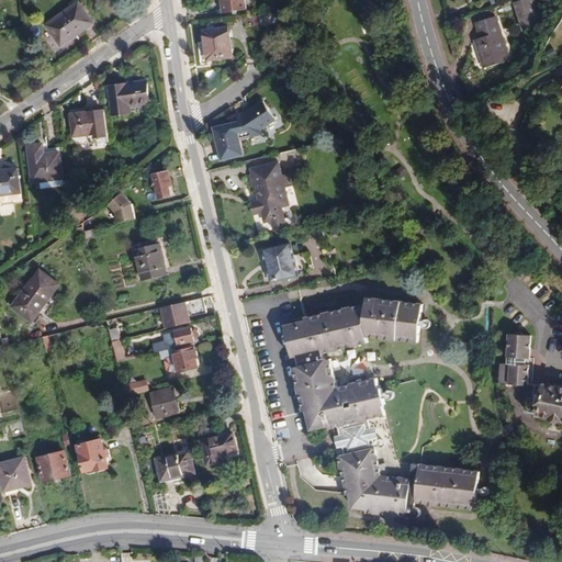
[(221,0),(223,13),(248,10),(246,0),(221,0)]
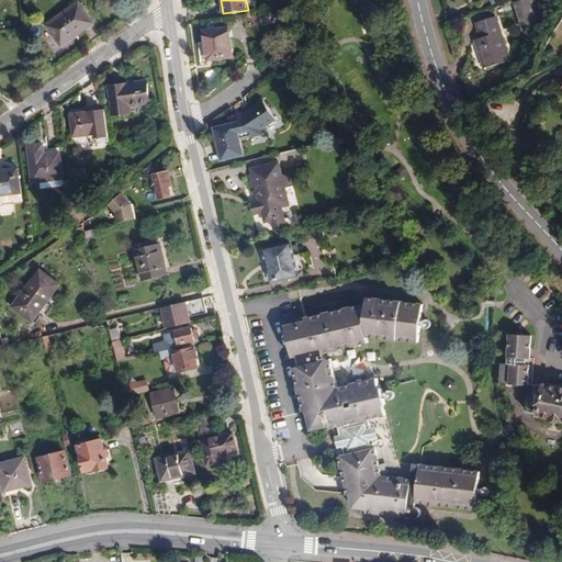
[(536,21),(529,0),(521,0),(512,3),(519,26),(536,21)]
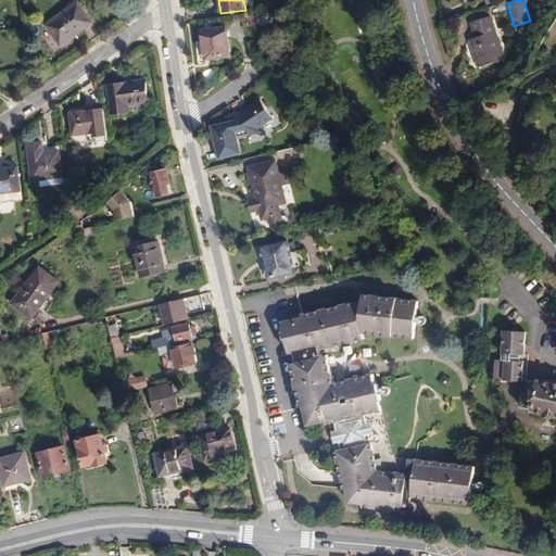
[(79,2),(46,25),(61,48),(76,37),(76,36),(93,24),(79,2)]
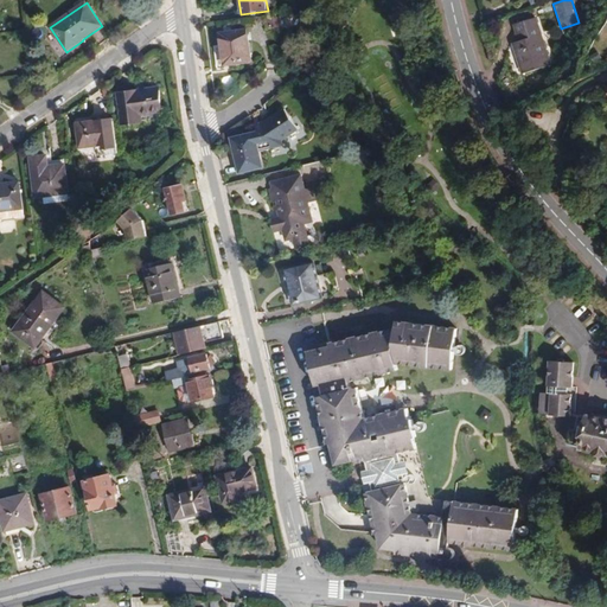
[(278,29),(276,18),(267,19),(268,30),(278,29)]
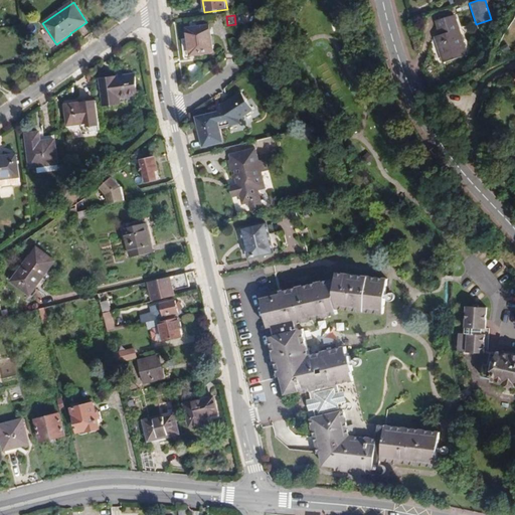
[(440,35),(434,37),(443,63),(467,55),(454,16),(436,22),(440,35)]
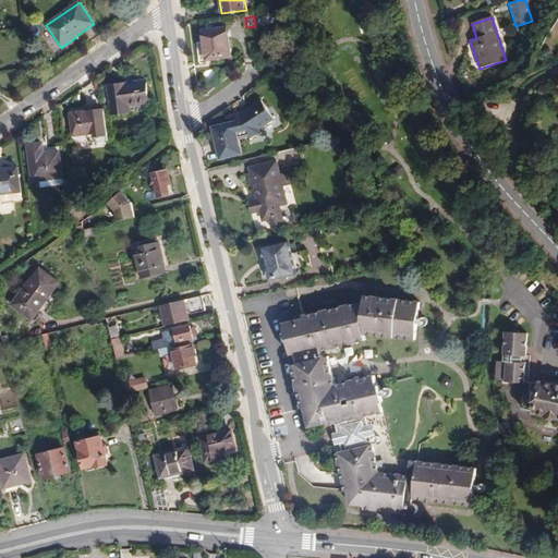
[(204,32),(207,61),(232,59),(229,29),(204,32)]
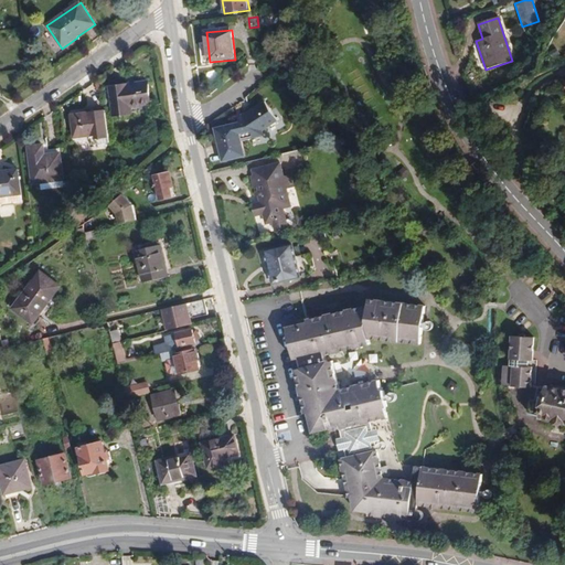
[(150,81),(109,87),(113,117),(134,115),(134,108),(152,106),(150,81)]
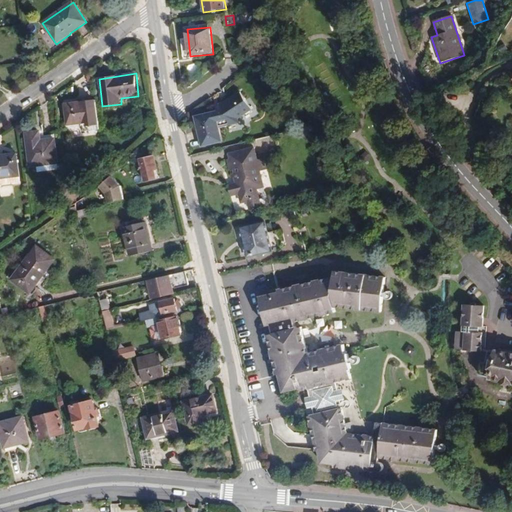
[(196,116),(202,147),(223,141),(220,128),(239,123),(239,118),(252,110),(240,93),(223,103),(216,105),(218,112),(196,116)]
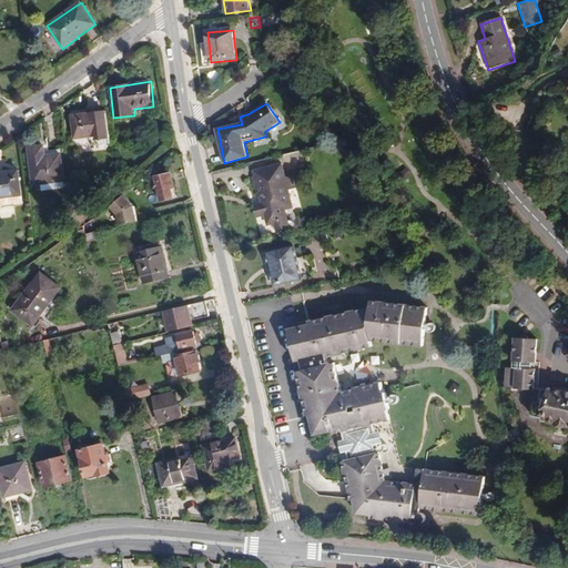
[(112,143),(108,112),(72,115),(75,141),(91,140),(92,145),(112,143)]
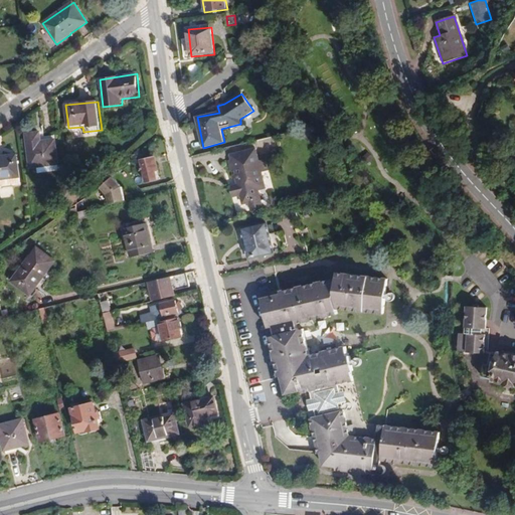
[(26,134),(30,167),(58,164),(55,139),(41,141),(40,132),(26,134)]
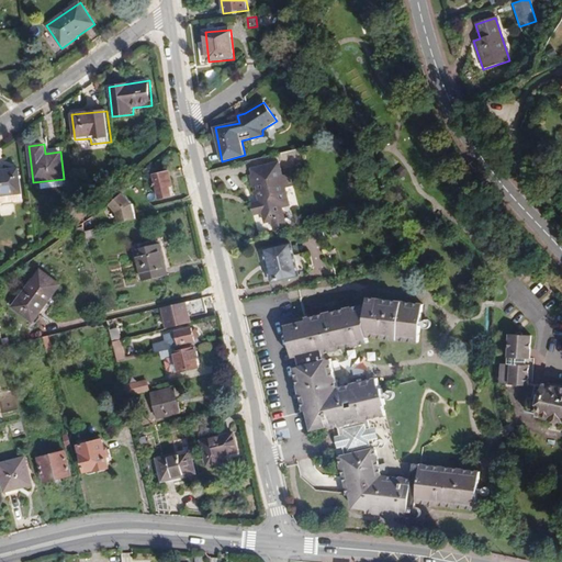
[(292,184),(289,173),(282,175),(279,161),(256,167),(257,172),(253,173),(250,173),(255,193),(258,193),(260,193),(262,200),(259,201),(250,202),(254,214),(262,212),(265,211),(267,221),(271,220),(273,228),(285,225),(283,216),(281,217),(279,205),(281,205),(289,203),(285,187),(292,184)]
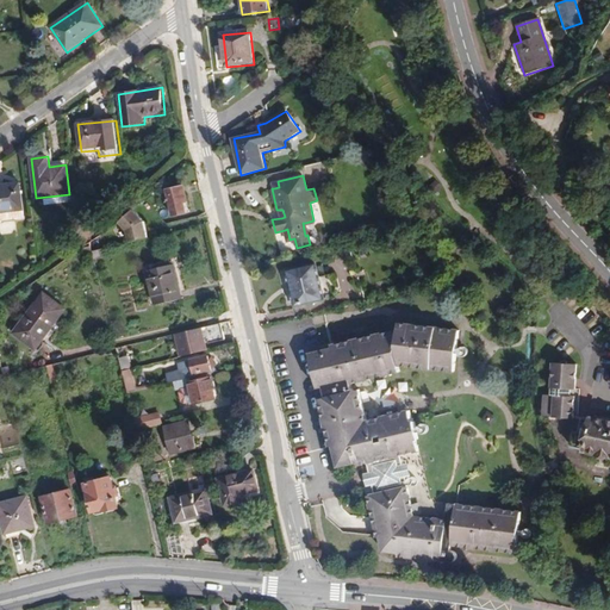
[(393,175),(386,179),(396,193),(403,188),(393,175)]
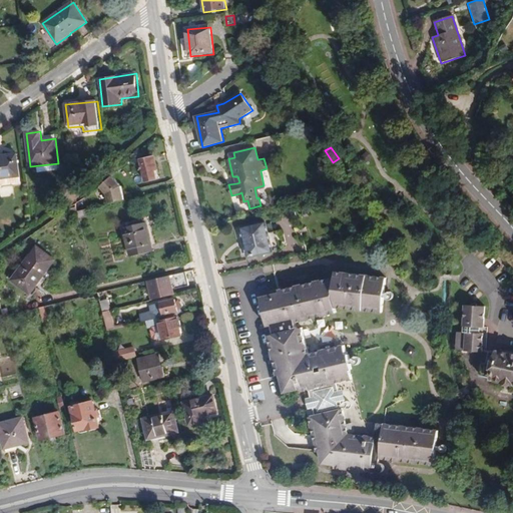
[(0,155),(0,183),(21,181),(17,153),(0,155)]
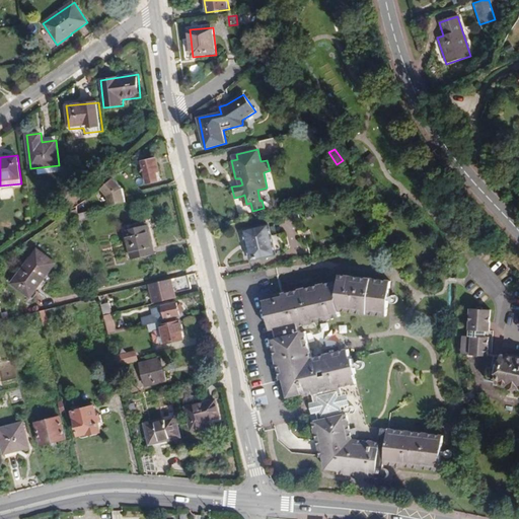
[(141,162),(147,183),(159,181),(157,172),(160,172),(156,158),(141,162)]
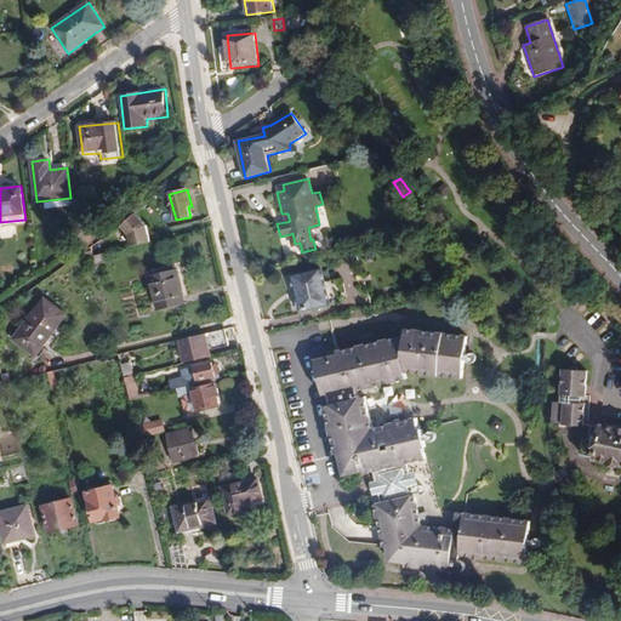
[(151,241),(146,227),(135,215),(129,218),(120,226),(129,235),(131,246),(151,241)]
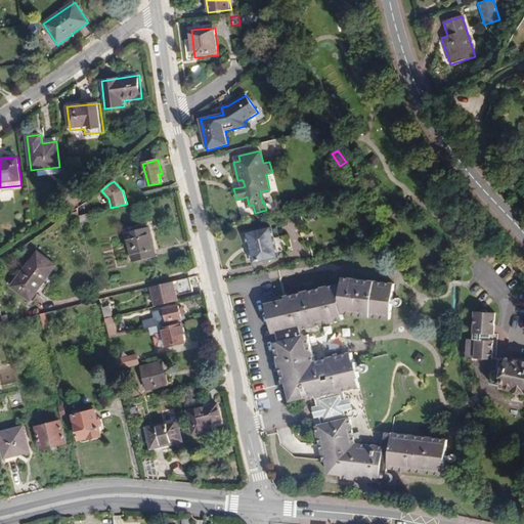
[(91,219),(89,213),(79,216),(80,221),(91,219)]
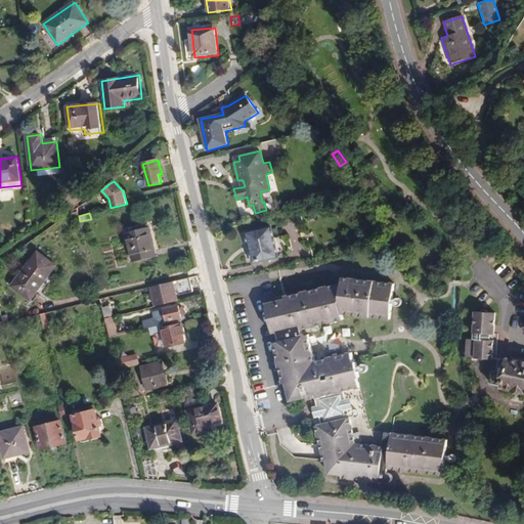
[(126,231),(132,262),(157,257),(149,226),(126,231)]
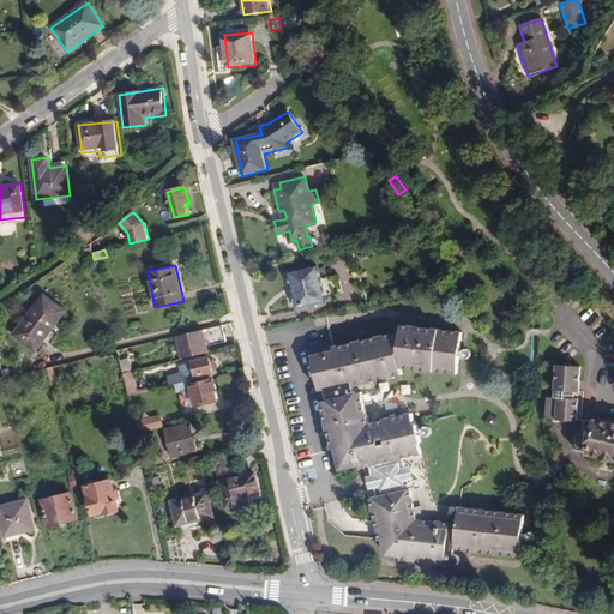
[(319,265),(289,272),(298,307),(335,299),(330,276),(323,278),(319,265)]
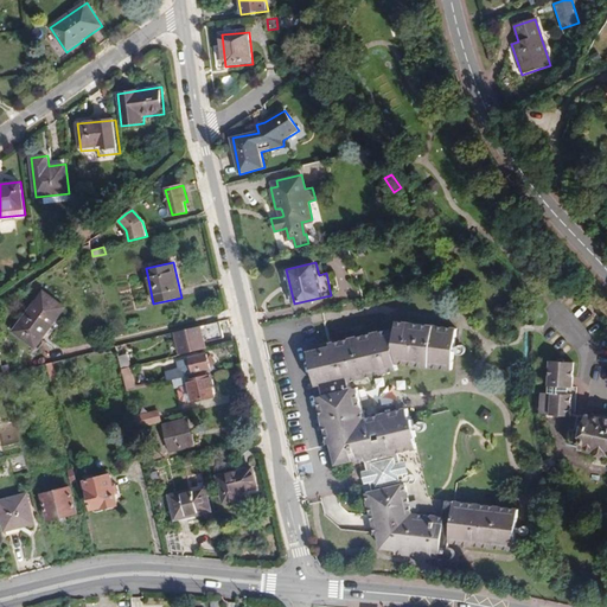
[(492,287),(486,293),(503,310),(508,305),(492,287)]
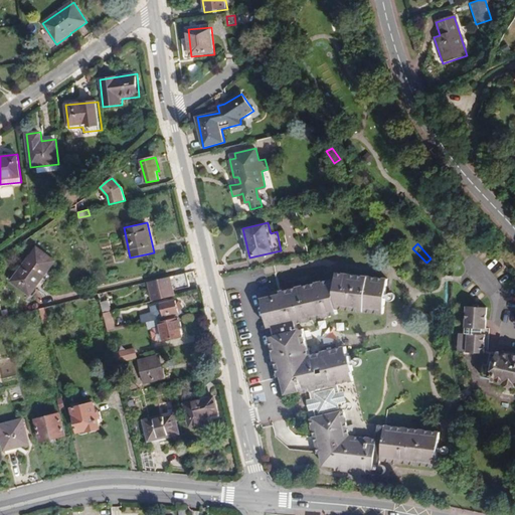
[(37,246),(11,282),(29,295),(55,261),(37,246)]
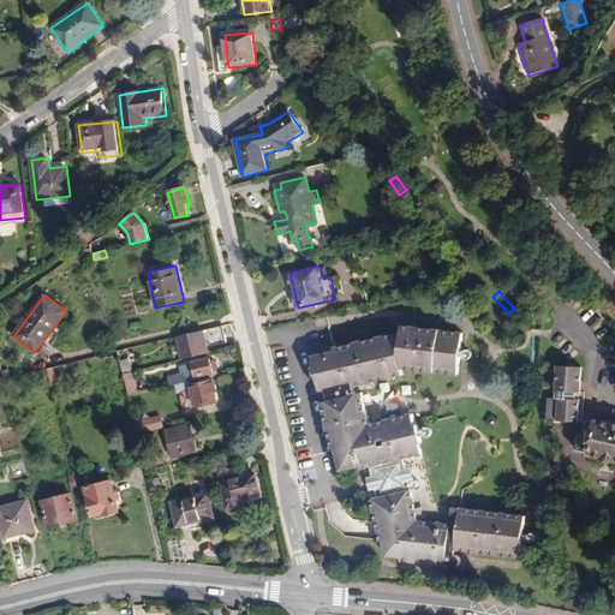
[(226,342),(222,326),(180,335),(186,358),(212,352),(210,347),(226,342)]
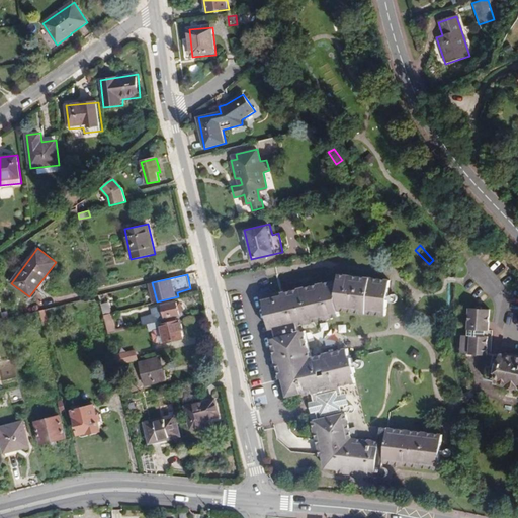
[(356,382),(354,372),(355,371),(352,357),(350,357),(348,348),(312,355),(306,331),(299,332),(298,326),(341,317),(340,310),(385,315),(390,280),(340,274),(339,279),(282,292),(283,295),(264,300),(270,329),(275,328),(277,337),(271,339),(280,378),(283,377),(287,396),(305,392),(306,394),(312,393),(342,385),(356,382)]
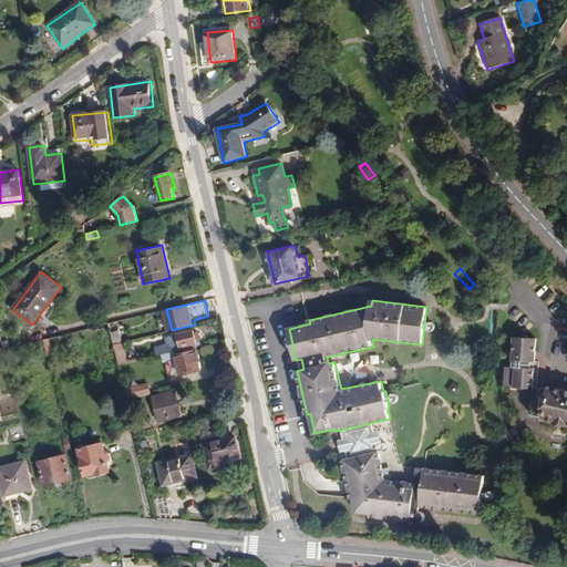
[(8,340),(4,328),(0,329),(0,337),(3,350),(10,348),(9,339),(8,340)]
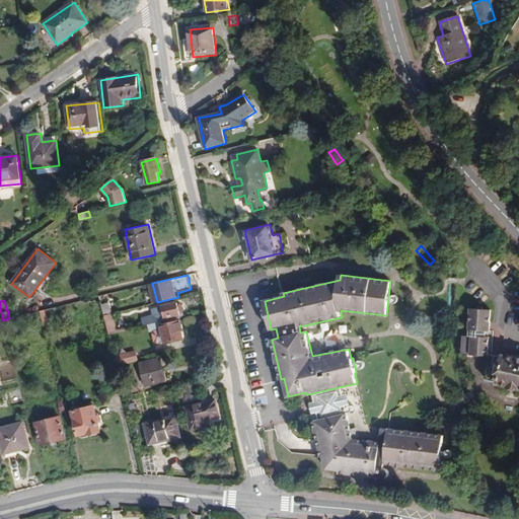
[(184,313),(181,302),(177,303),(177,301),(162,304),(165,320),(181,316),(180,314),(184,313)]
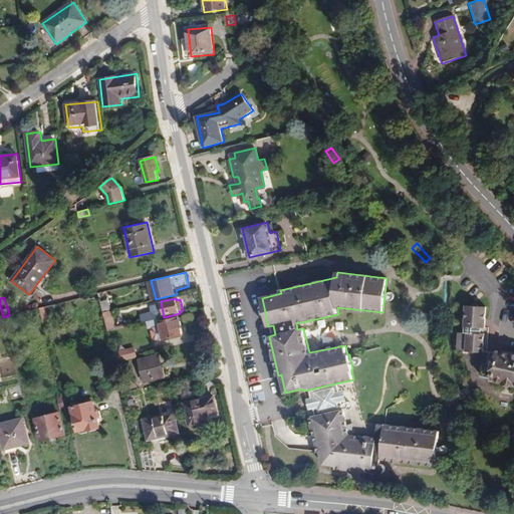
[(110,310),(108,300),(100,302),(102,312),(110,310)]
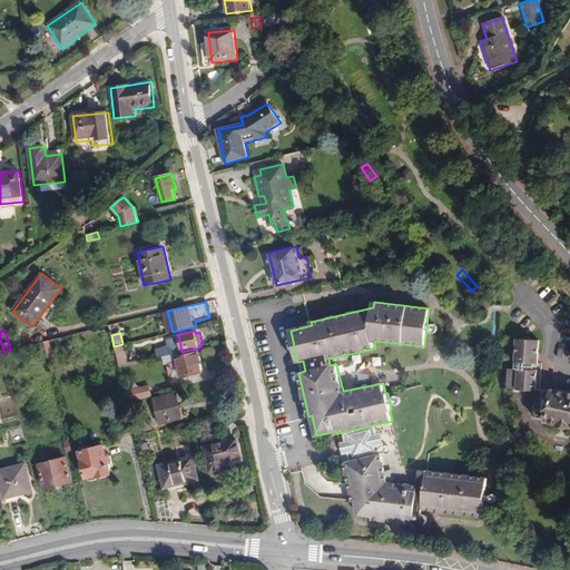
[(539,363),(540,340),(517,338),(516,362),(534,363),(539,363)]
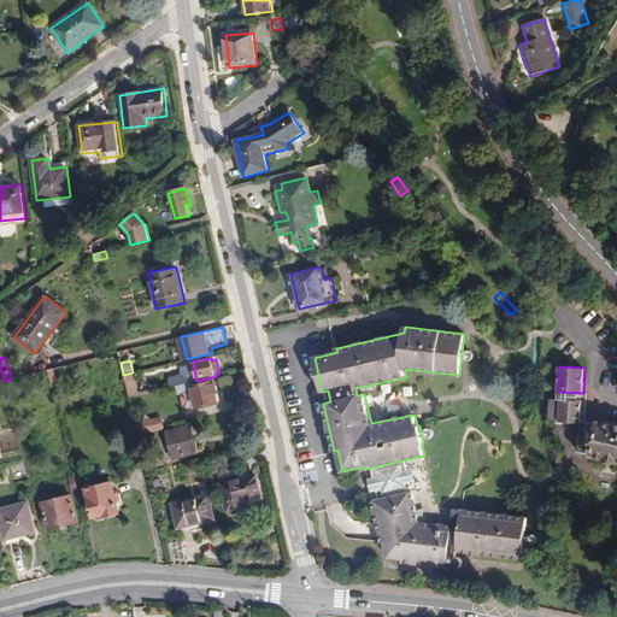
[(58,386),(53,368),(47,369),(51,387),(58,386)]
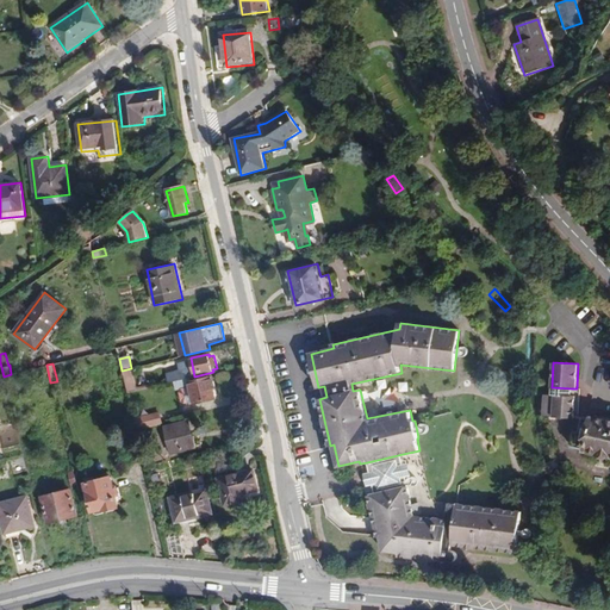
[(137,391),(132,368),(131,368),(122,371),(128,393),(137,391)]
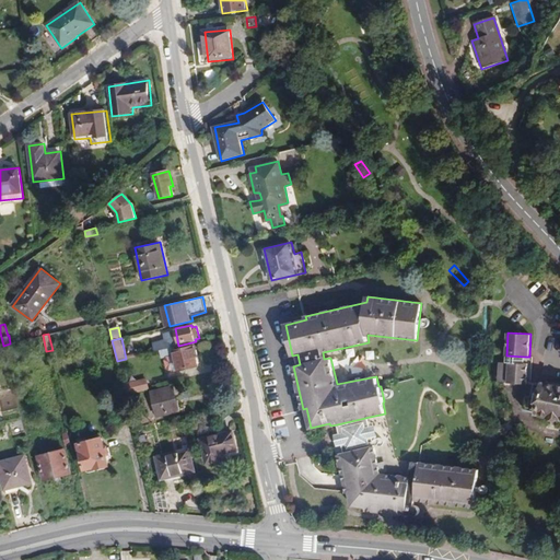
[(174,356),(165,358),(164,361),(165,370),(168,371),(177,370),(177,371),(199,365),(195,346),(173,350),(174,356)]
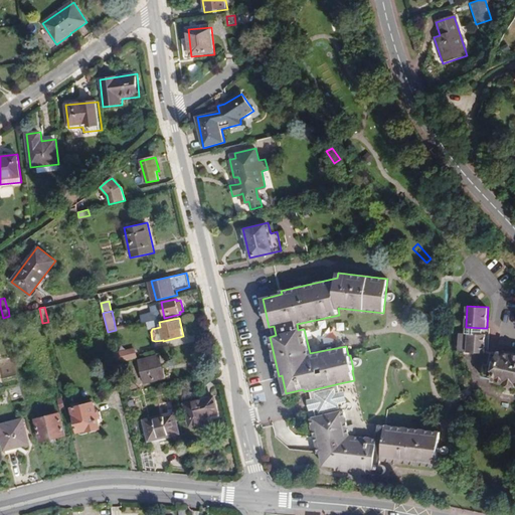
[(485,353),(486,335),(483,334),(468,333),(467,351),(485,353)]
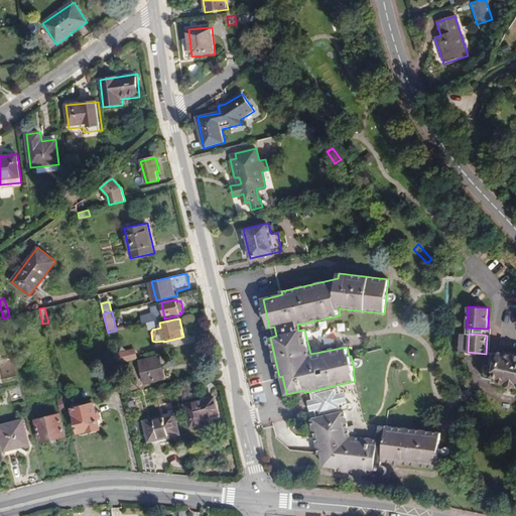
[(138,360),(136,350),(113,355),(115,366),(138,360)]
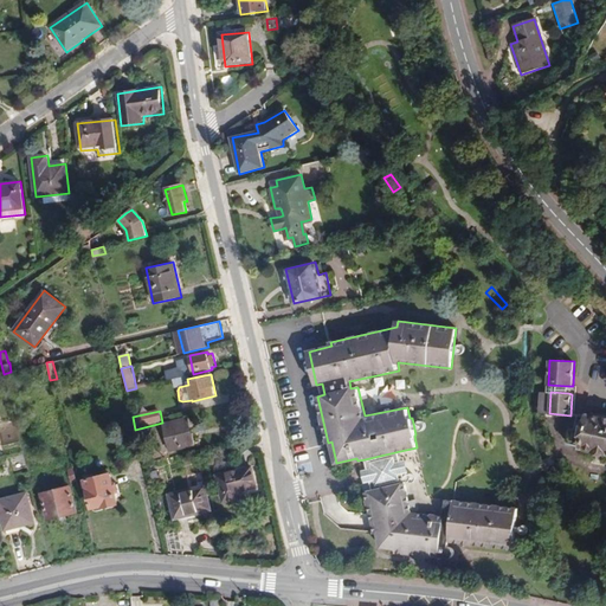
[(605,417),(587,413),(586,416),(581,414),(579,416),(575,430),(573,429),(571,430),(568,443),(569,444),(605,452),(605,417)]
